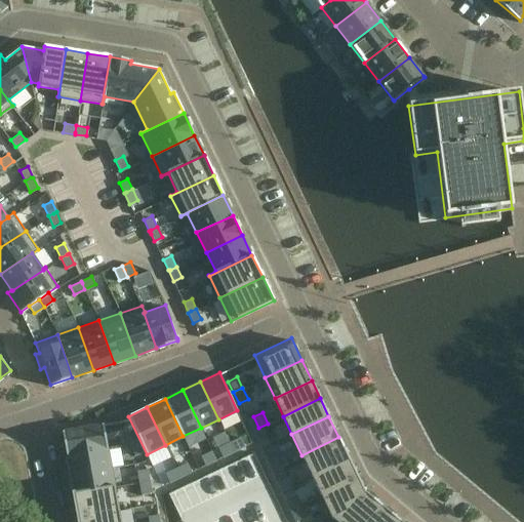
[(103,424),(62,431),(66,454),(108,447),(103,424)]
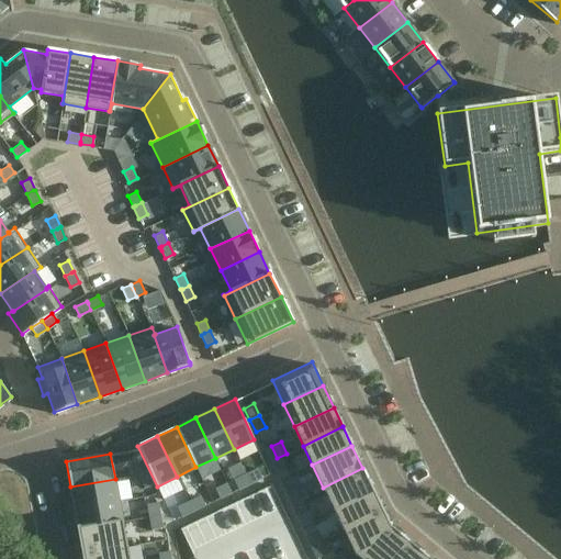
[(287,454),(277,458),(282,470),(292,466),(287,454)]
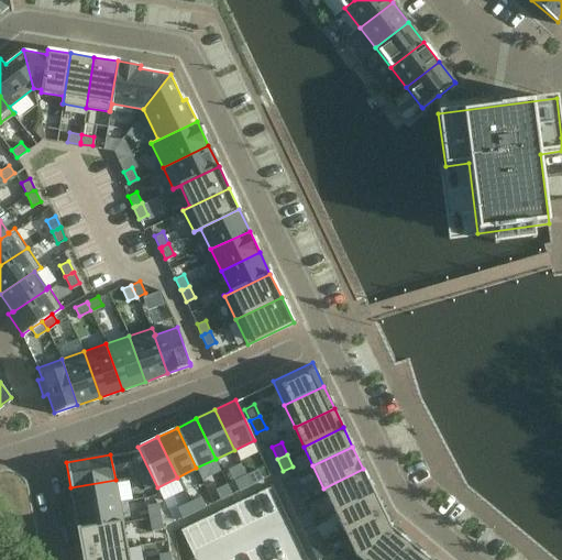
[(142,461),(132,467),(138,478),(147,473),(142,461)]
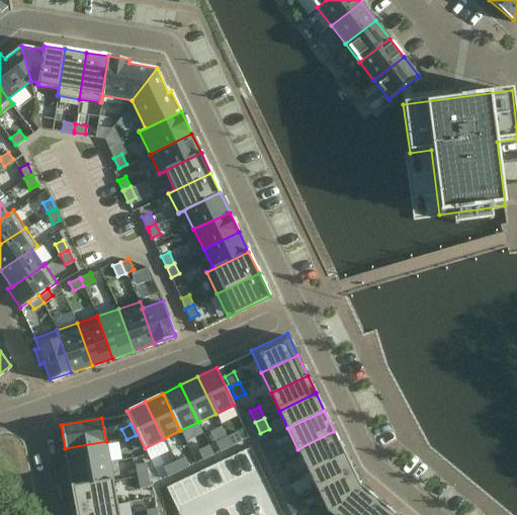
[(240,427),(229,432),(233,441),(244,436),(240,427)]
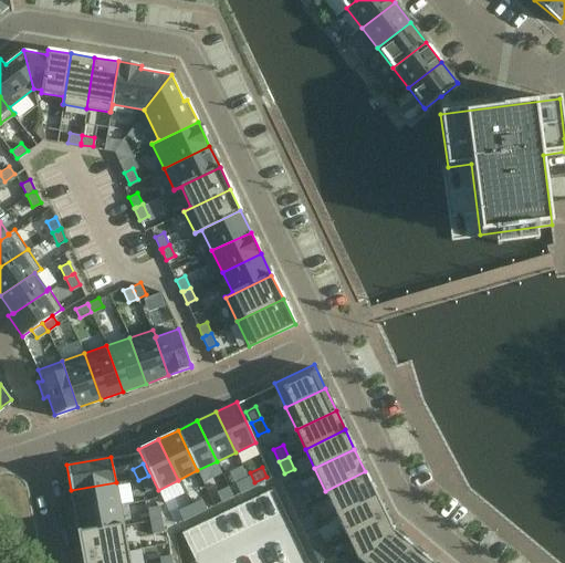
[(365,471),(325,491),(336,513),(376,494),(365,471)]
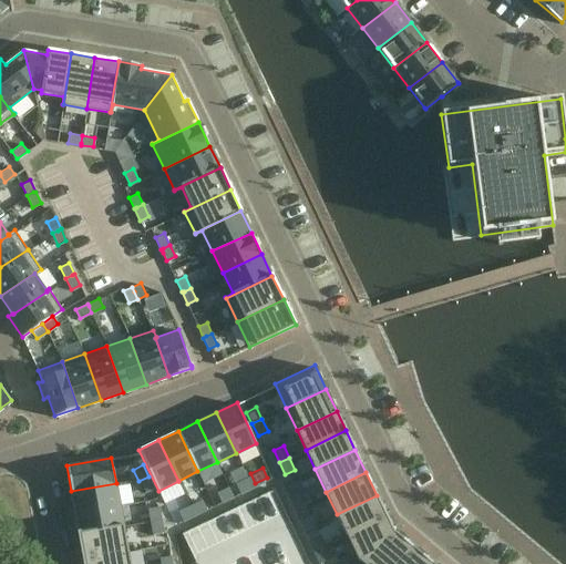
[(250,473),(238,479),(244,489),(255,483),(250,473)]
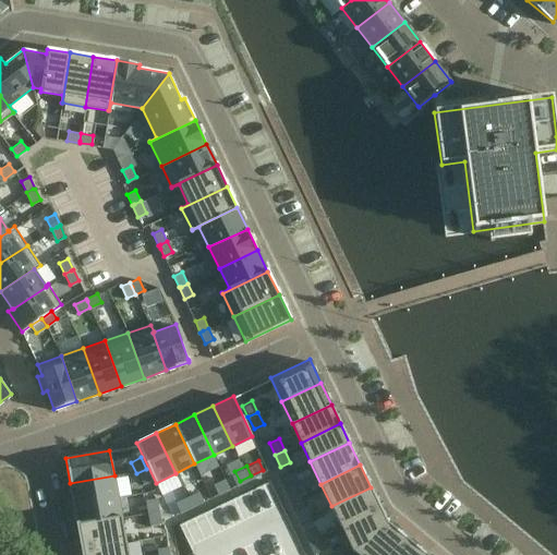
[(146,469),(136,473),(142,485),(152,481),(146,469)]
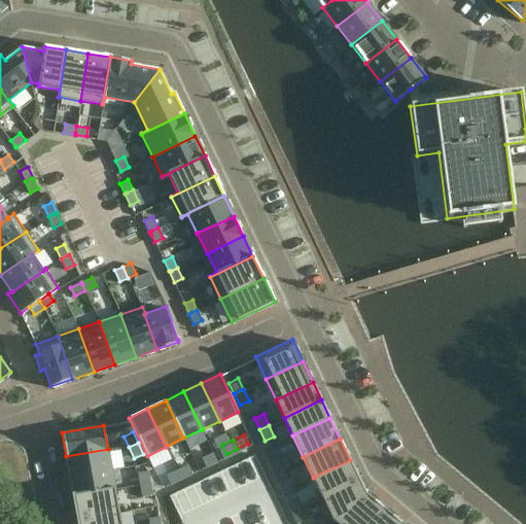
[(215,448),(204,454),(208,463),(219,457),(215,448)]
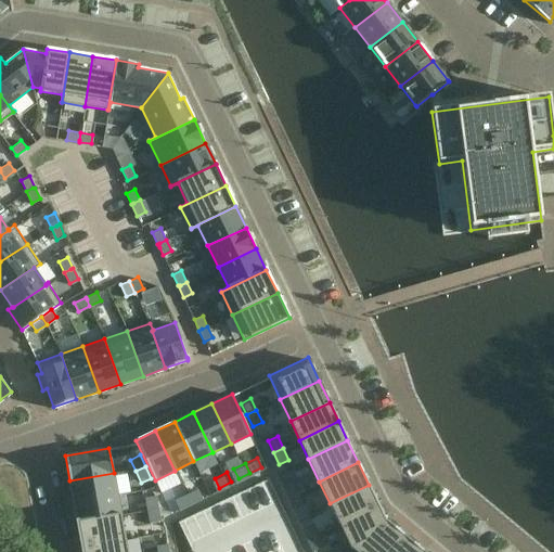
[(114,473),(69,480),(74,501),(117,493),(114,473)]
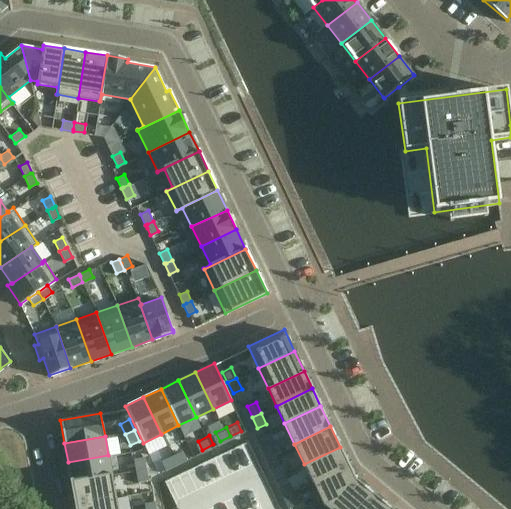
[(270,442),(261,446),(266,457),(275,453),(270,442)]
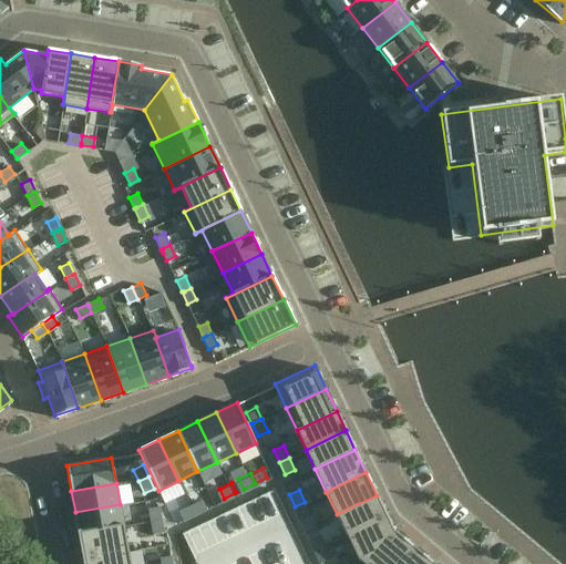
[(205,495),(193,501),(198,511),(209,505),(205,495)]
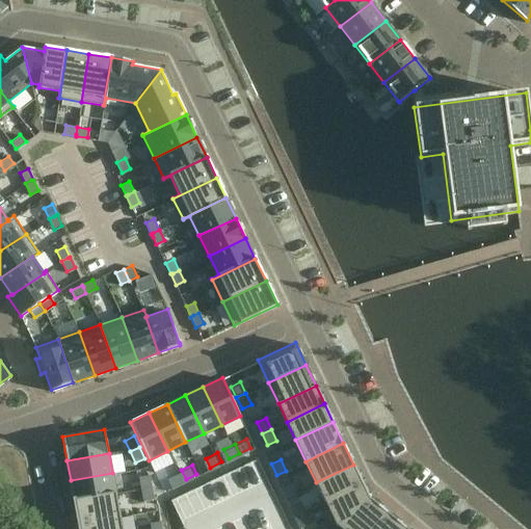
[(353,465),(316,482),(324,500),(362,482),(353,465)]
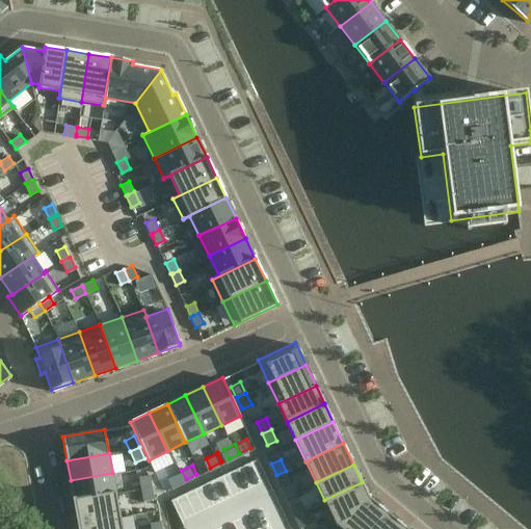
[(181,470),(169,475),(175,484),(186,479),(181,470)]
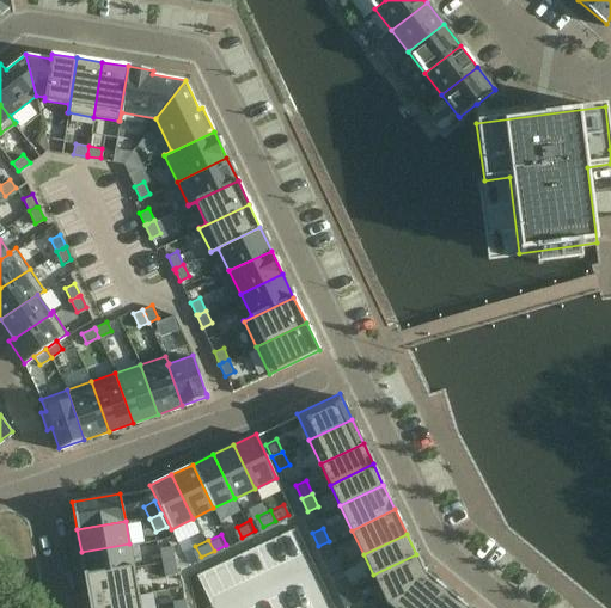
[(329,541),(318,546),(325,559),(336,553),(329,541)]
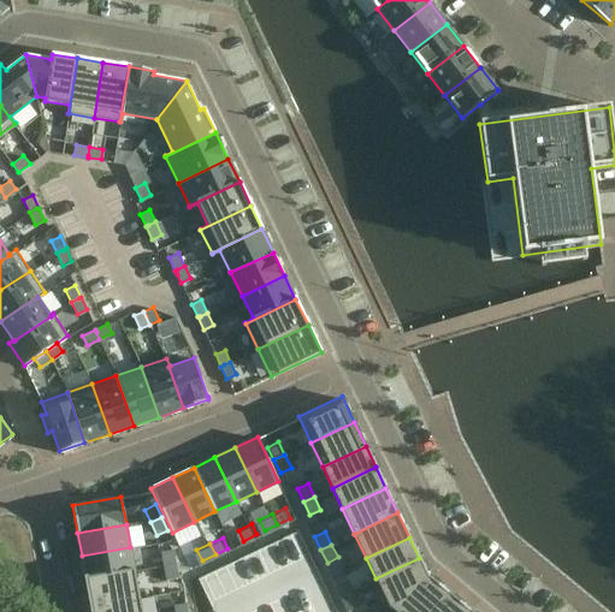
[(130,547),(82,556),(86,578),(134,570),(130,547)]
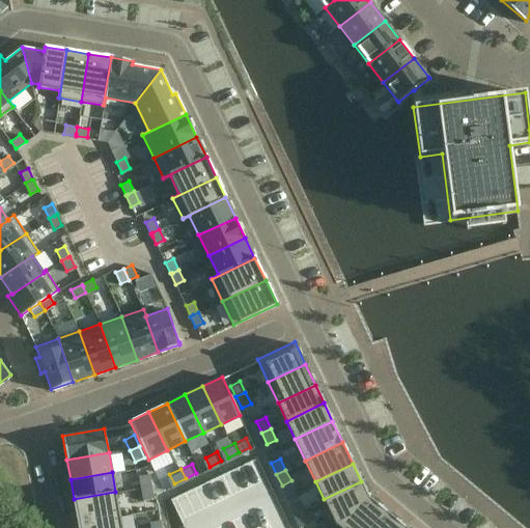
[(155,473),(144,475),(146,487),(157,485),(155,473)]
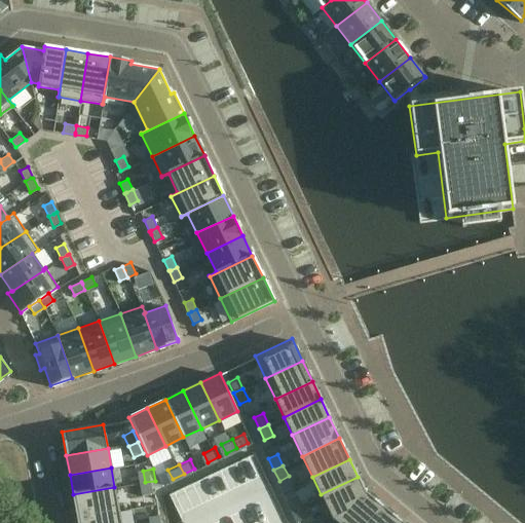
[(358,477),(321,494),(329,512),(340,521),(365,491),(358,477)]
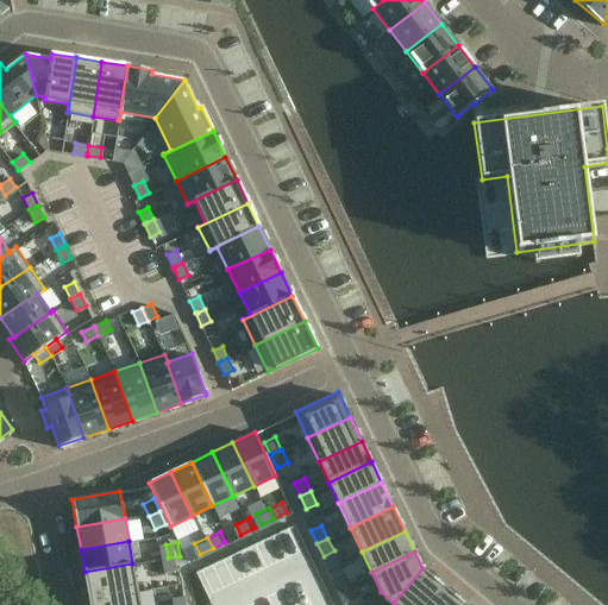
[(180,556),(168,558),(170,572),(182,571),(180,556)]
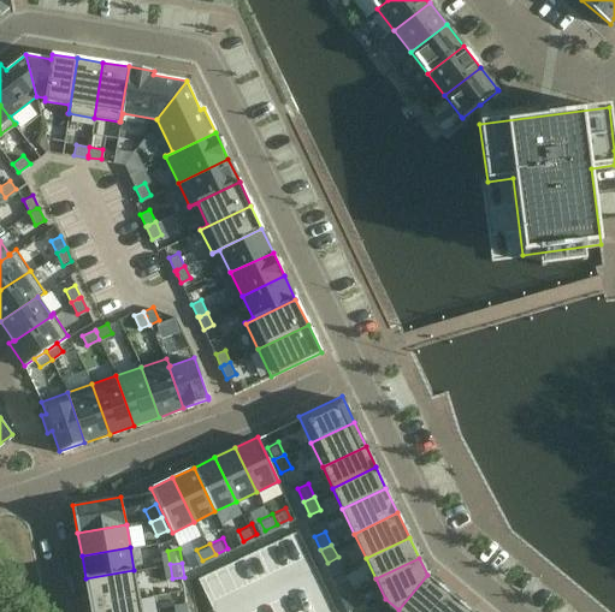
[(134,570),(86,578),(90,605),(139,596),(134,570)]
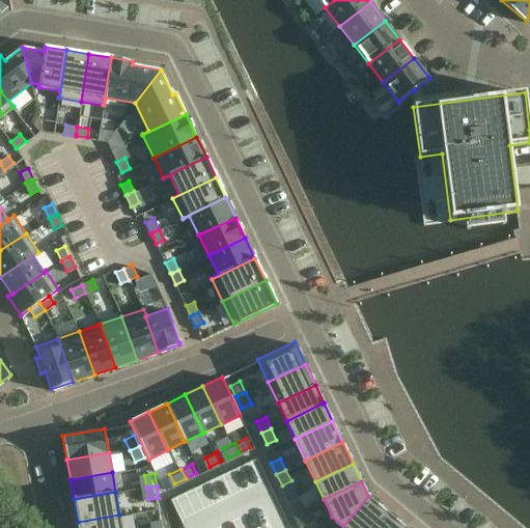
[(343,526),(341,527),(371,527),(387,511),(368,496),(343,526)]
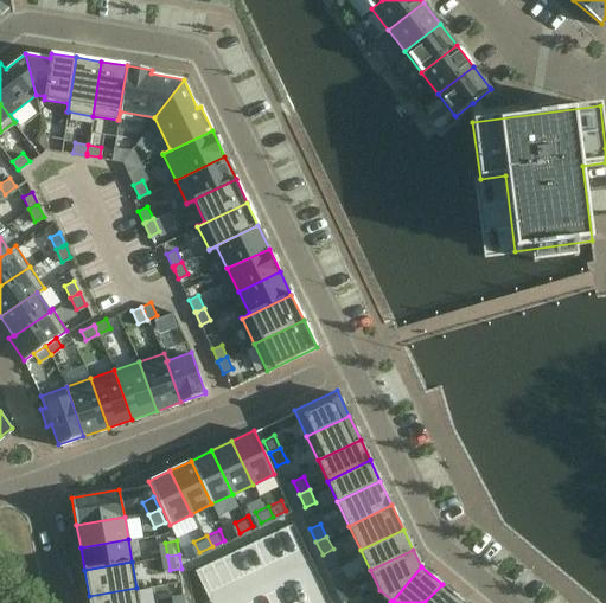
[(342,569),(331,573),(338,587),(349,581),(342,569)]
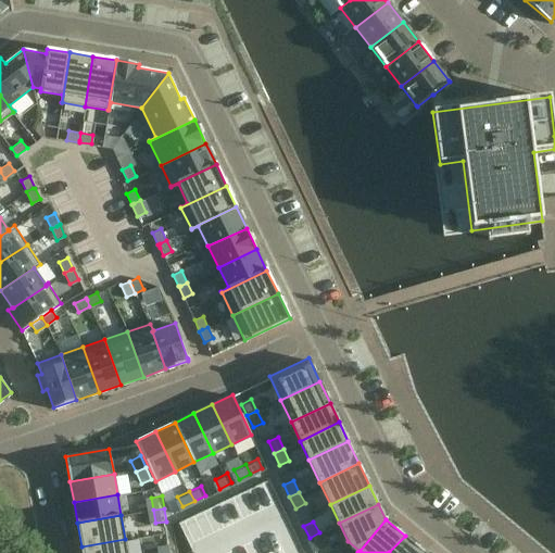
[(319,532),(310,538),(315,550),(325,544),(319,532)]
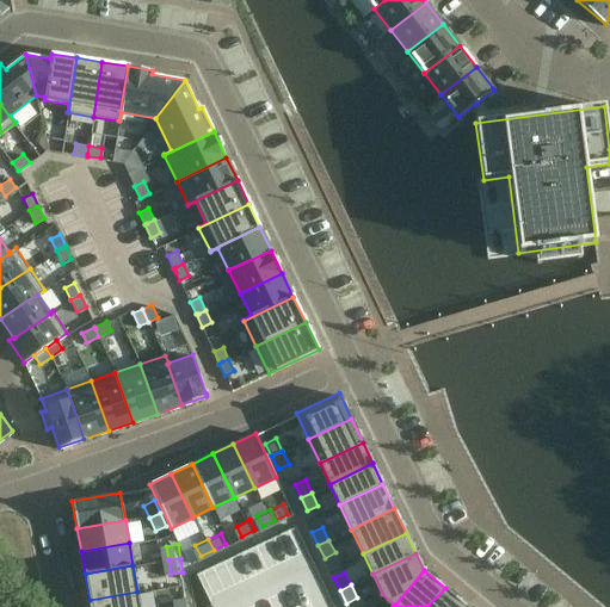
[(445,588),(427,606),(463,606),(466,605),(445,588)]
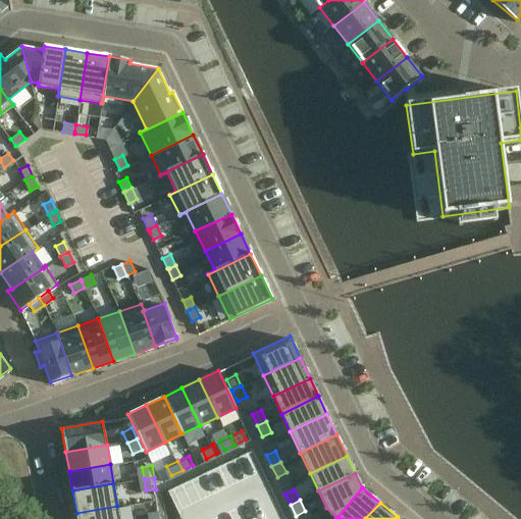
[(119,518),(117,506),(76,513),(77,518),(119,518)]
